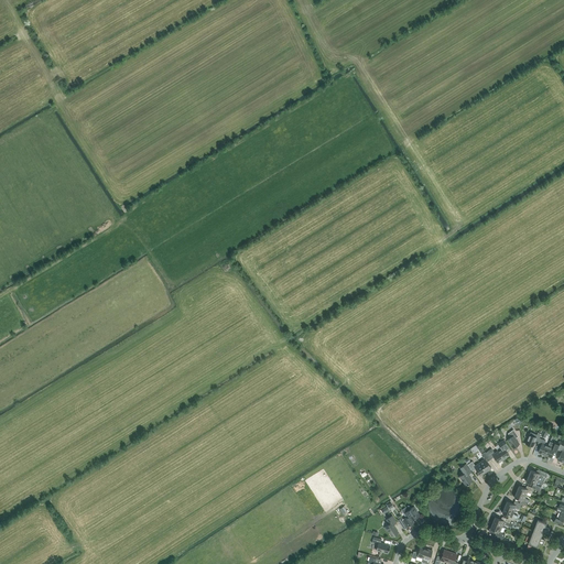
[(508,440),(513,447),(519,444),(516,438),(518,436),(513,430),(508,433),(511,437),(508,440)]
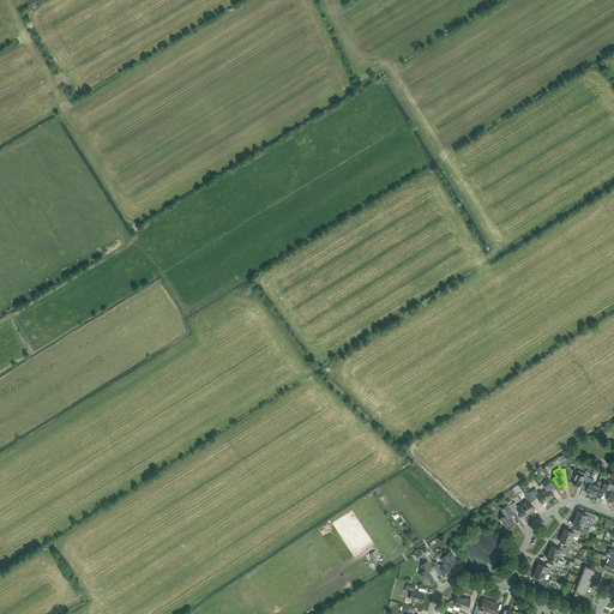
[(579,486),(582,479),(585,481),(589,471),(585,470),(584,473),(581,471),(579,474),(577,473),(572,483),(579,486)]
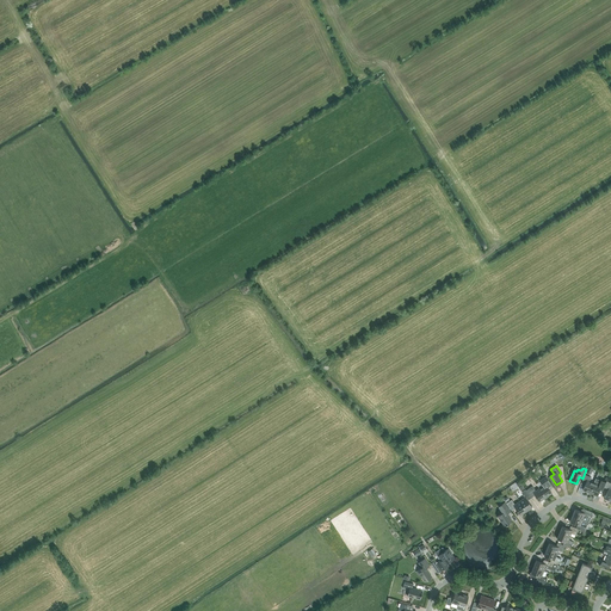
[(585,475),(582,481),(586,482),(582,489),(590,493),(593,482),(590,481),(591,477),(585,475)]
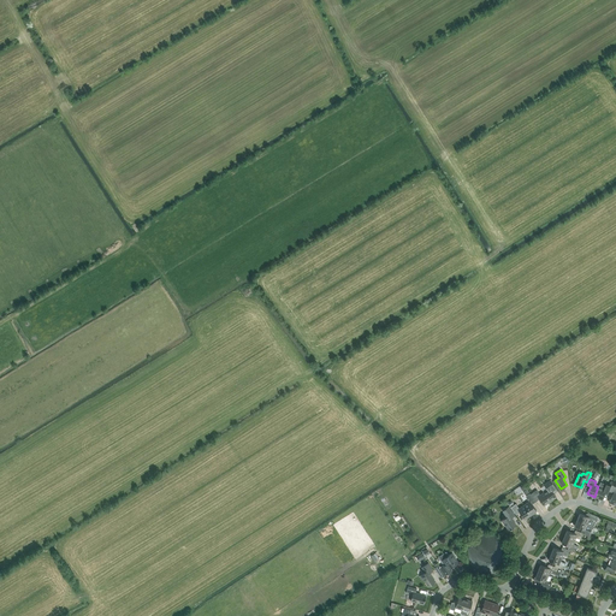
[(544,492),(550,501),(556,497),(554,493),(557,491),(550,480),(544,485),(546,487),(543,490),(544,492)]
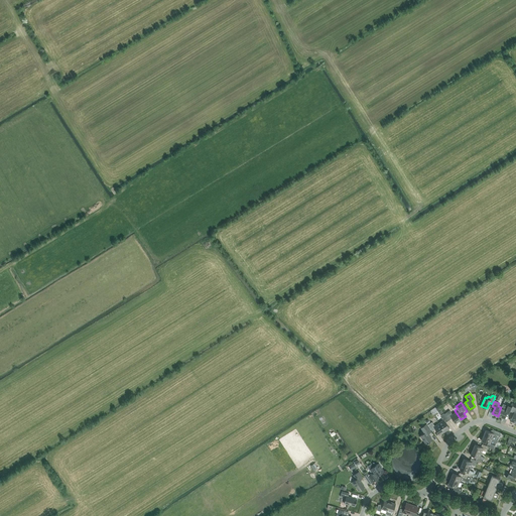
[(503,403),(501,407),(498,416),(504,418),(506,412),(510,413),(512,406),(507,404),(507,405),(503,403)]
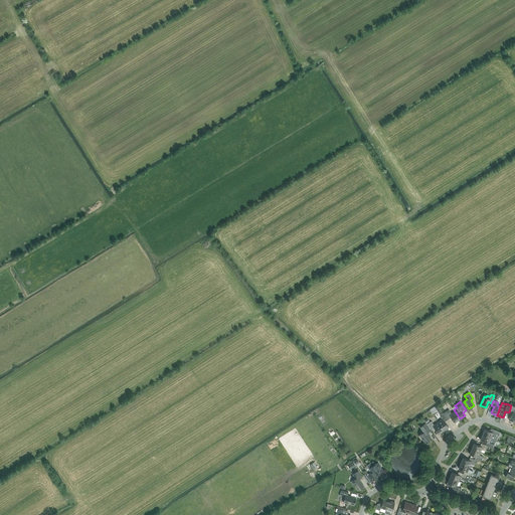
[(449,409),(444,413),(448,419),(451,417),(455,422),(460,418),(455,411),(452,413),(449,409)]
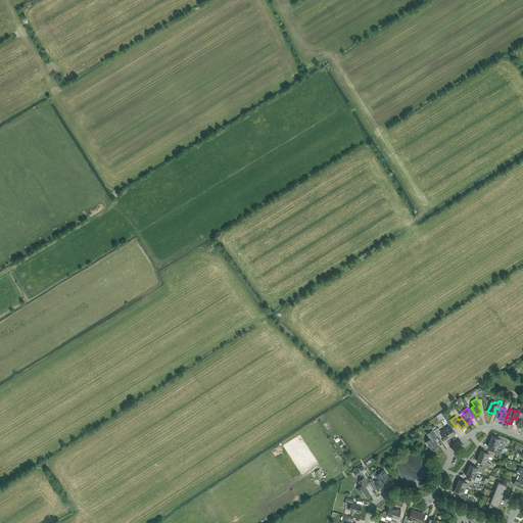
[(446,421),(449,426),(444,429),(450,437),(456,433),(452,428),(455,426),(450,420),(449,419),(446,421)]
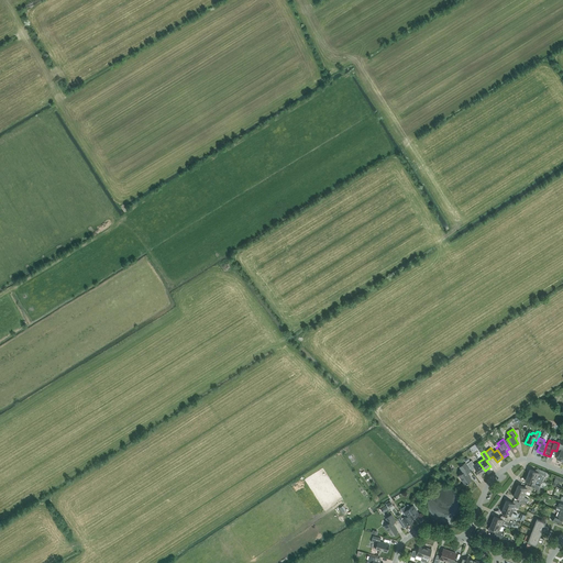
[(479,474),(485,471),(478,462),(475,465),(472,461),(467,463),(472,471),(475,468),(479,474)]
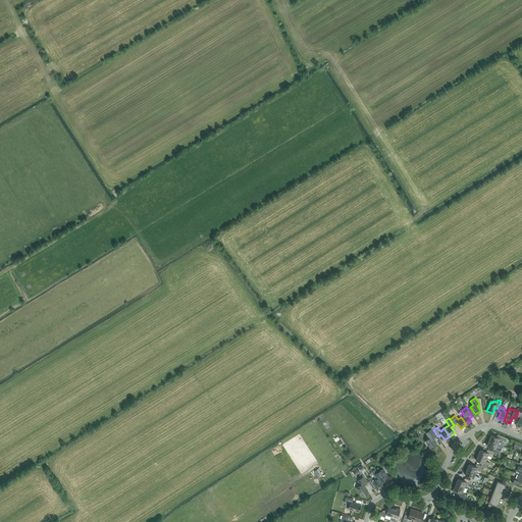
[(437,445),(432,438),(435,436),(431,429),(427,432),(431,436),(425,440),(431,449),(437,445)]
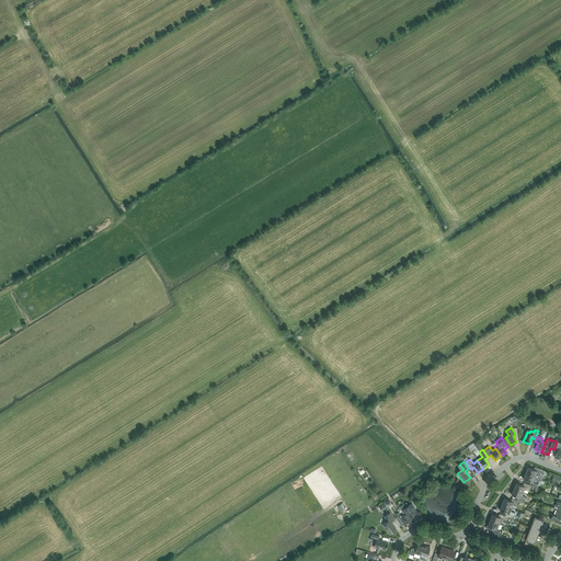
[(535,470),(528,467),(526,473),(540,479),(545,470),(536,467),(535,470)]
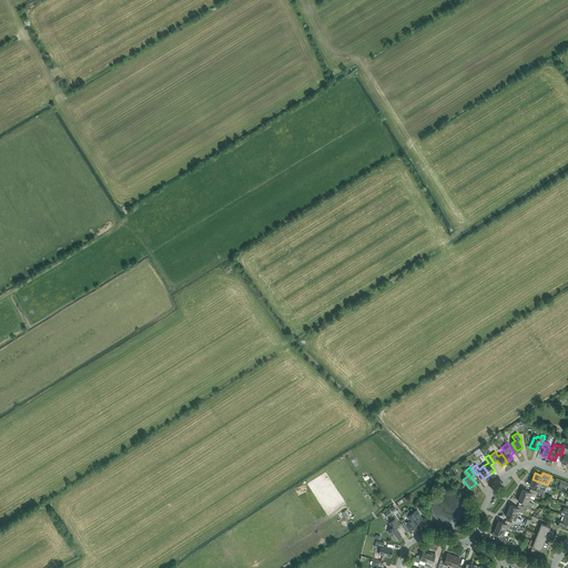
[(529,485),(537,488),(536,490),(537,492),(544,494),(547,485),(533,479),(529,485)]
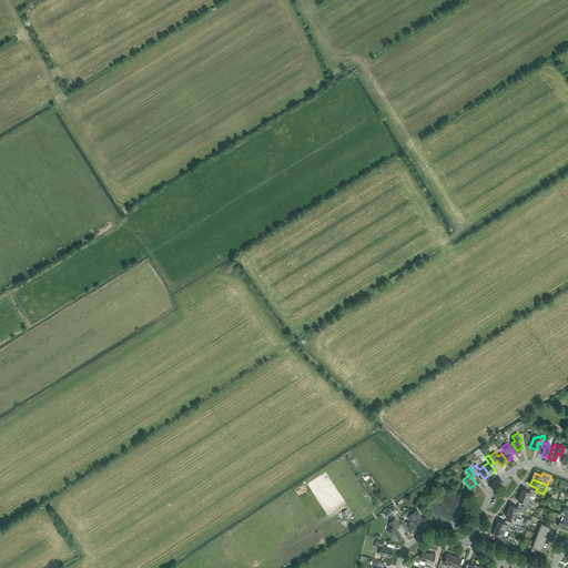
[(535,497),(537,492),(536,490),(530,488),(529,492),(523,489),(520,495),(529,498),(531,496),(535,497)]
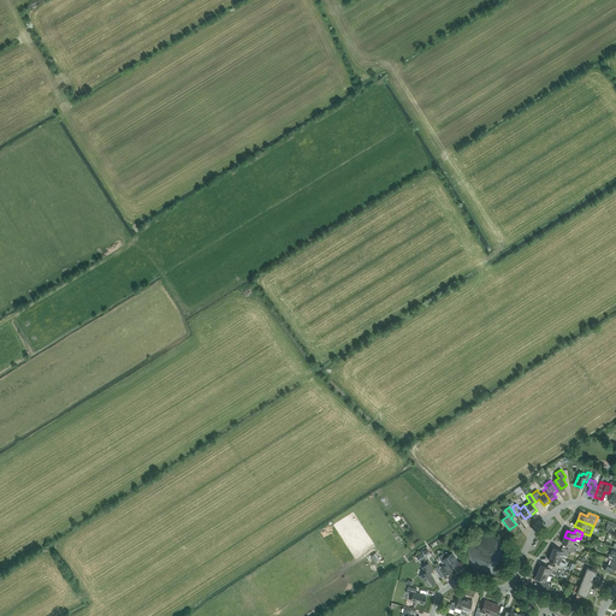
[(574,540),(564,537),(562,543),(569,546),(568,549),(570,551),(575,552),(578,546),(573,544),(574,540)]
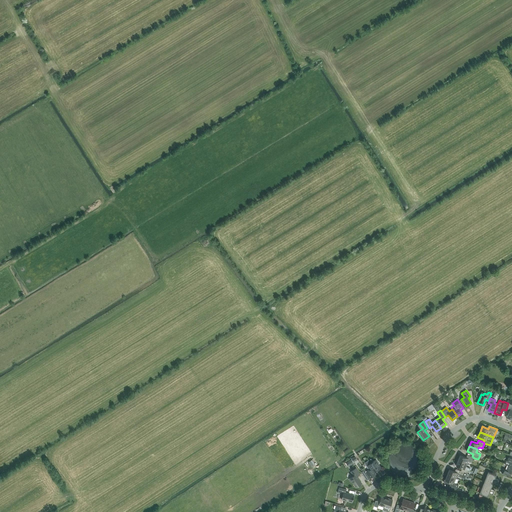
[(460,455),(458,460),(467,464),(468,461),(471,462),(472,460),(473,460),(474,458),(472,456),(467,455),(466,457),(460,455)]
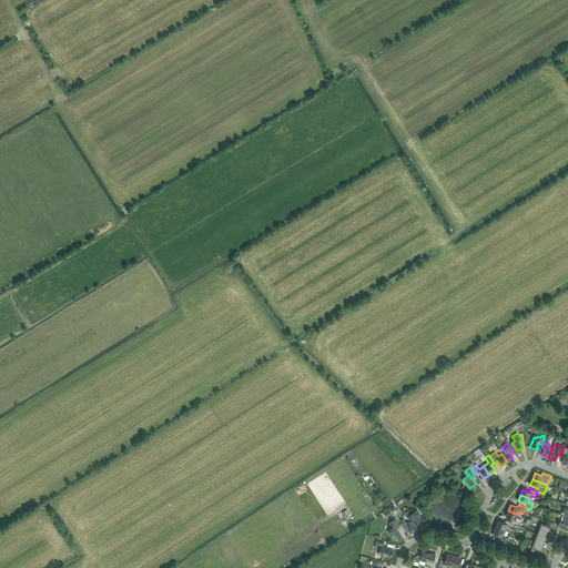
[(411,521),(406,524),(405,523),(403,521),(401,524),(404,528),(407,526),(411,530),(417,526),(415,523),(418,520),(418,521),(423,518),(417,510),(413,513),(413,511),(409,510),(405,514),(411,521)]
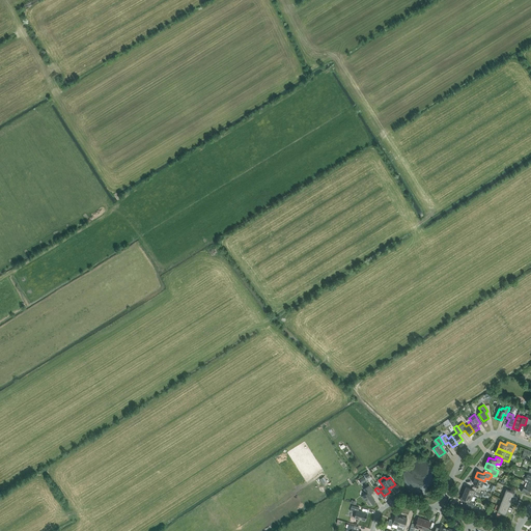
[(479,485),(478,488),(481,490),(483,491),(484,491),(485,487),(486,488),(487,485),(483,483),(484,481),(475,477),(473,482),(479,485)]
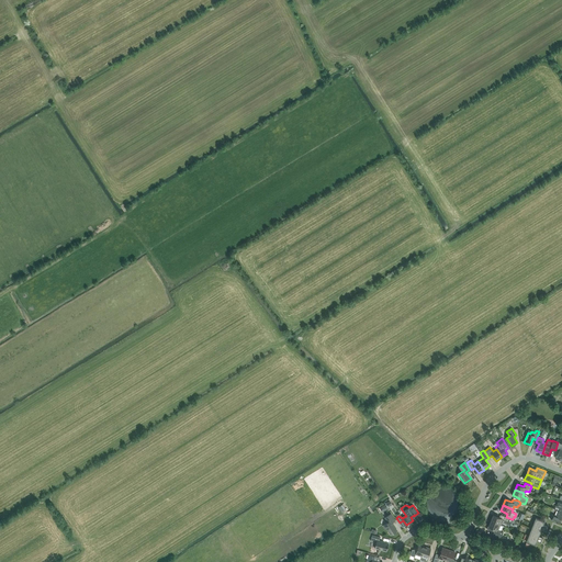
[(561,512),(559,510),(557,517),(552,515),(550,519),(561,523),(561,519),(561,512)]
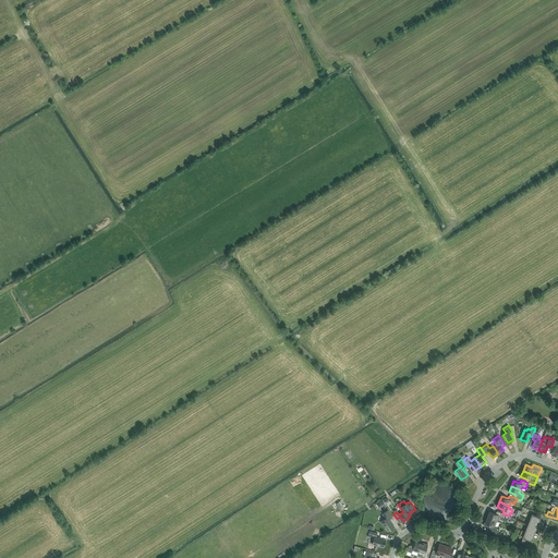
[(388,510),(383,513),(385,519),(380,522),(383,526),(384,525),(388,531),(395,526),(389,519),(392,517),(388,510)]
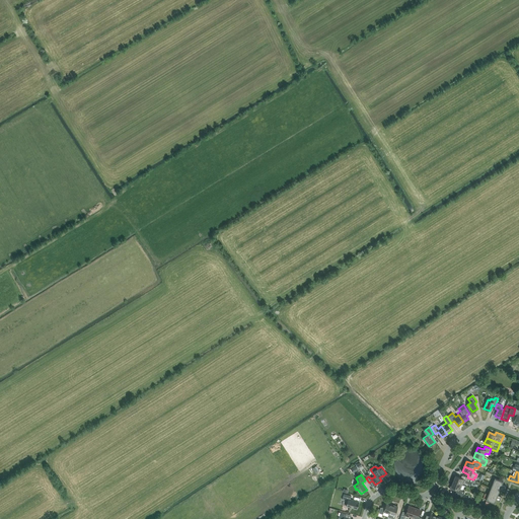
[(455,475),(453,482),(462,485),(463,482),(468,484),(470,485),(472,479),(470,478),(467,477),(462,475),(461,478),(455,475)]
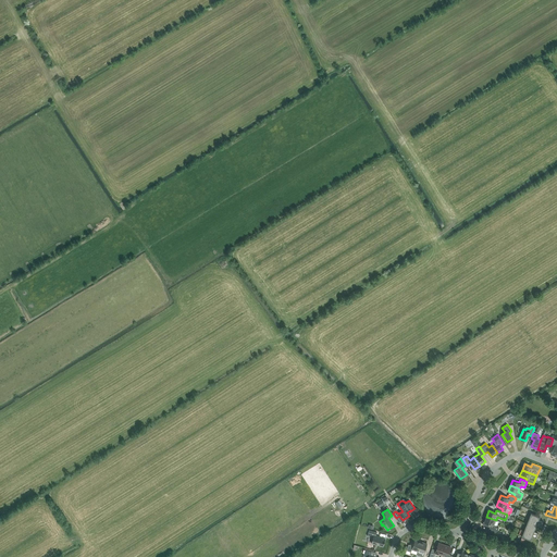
[(531,514),(529,519),(542,524),(543,521),(542,521),(539,520),(540,517),(531,514)]
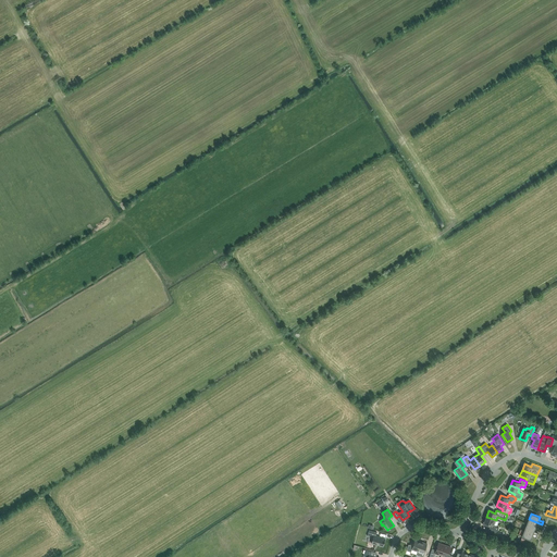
[(498,528),(494,525),(496,520),(486,517),(484,521),(483,521),(482,524),(487,527),(489,523),(491,524),(490,528),(497,531),(498,528)]
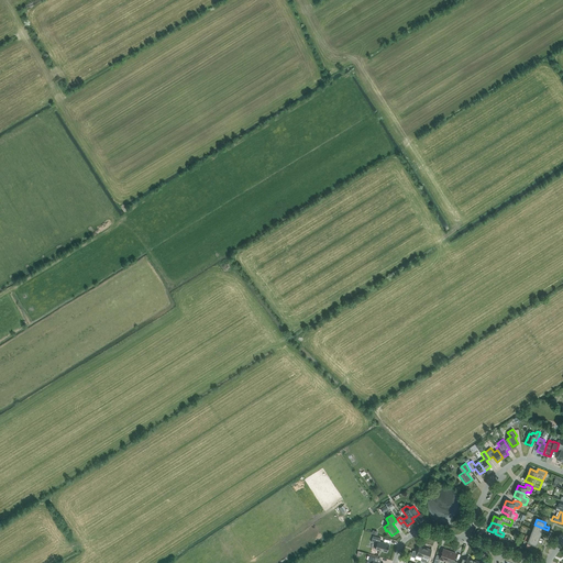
[(542,530),(547,532),(548,530),(534,525),(532,530),(541,534),(542,530)]
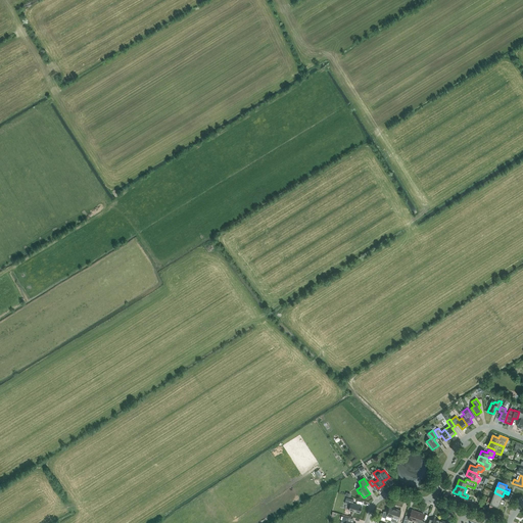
[(494,492),(491,498),(505,503),(505,501),(502,500),(503,496),(494,492)]
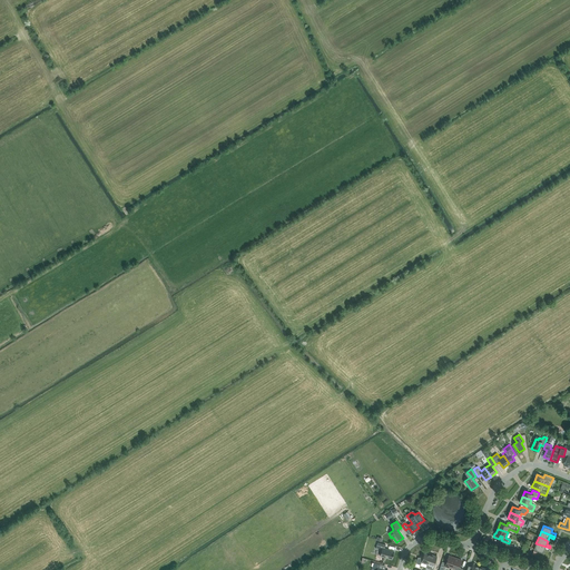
[(392,559),(394,551),(384,548),(385,544),(377,542),(375,549),(382,550),(380,556),(392,559)]
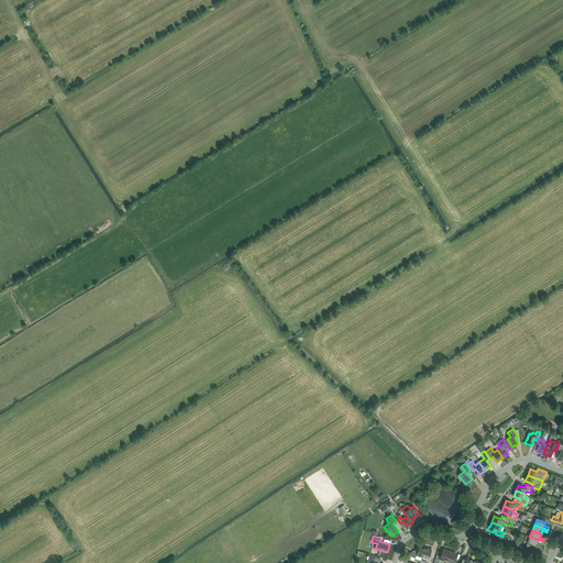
[(543,541),(529,537),(527,542),(537,545),(538,542),(541,543),(542,544),(543,541)]
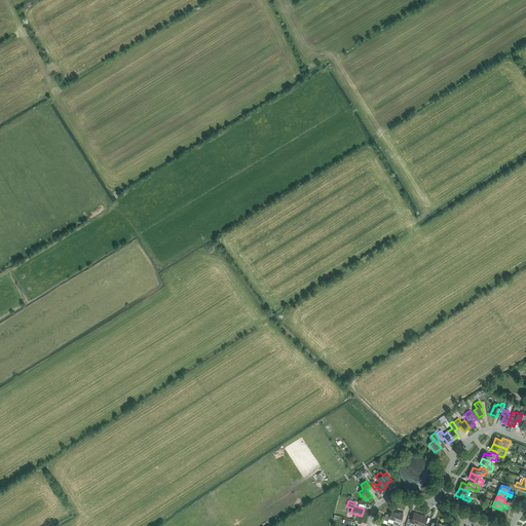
[(389,517),(385,515),(384,520),(388,521),(388,522),(393,524),(395,521),(398,512),(391,510),(389,517)]
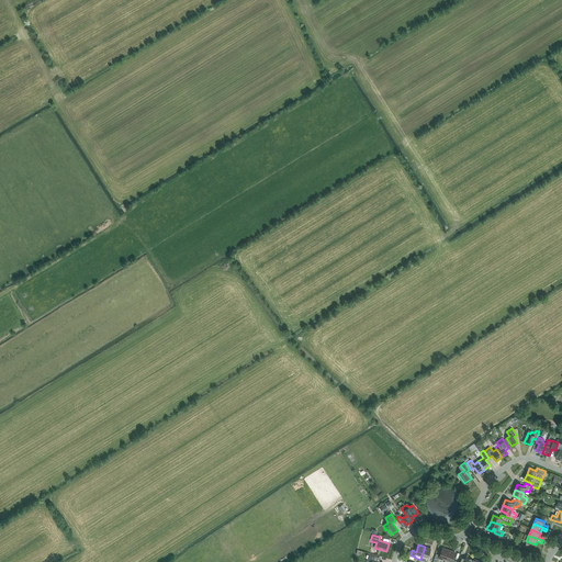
[(427,558),(431,549),(425,547),(422,557),(420,560),(427,561),(428,559),(427,558)]
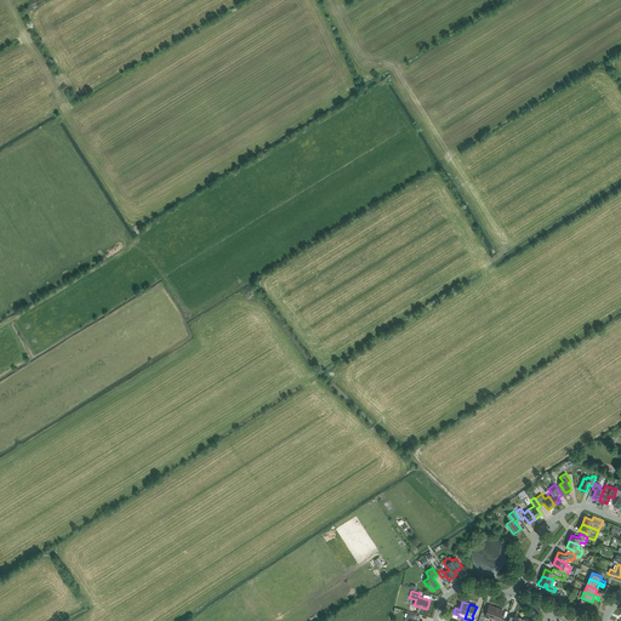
[(483,620),(485,616),(491,619),(496,608),(489,605),(485,614),(482,611),(478,620),(483,620)]
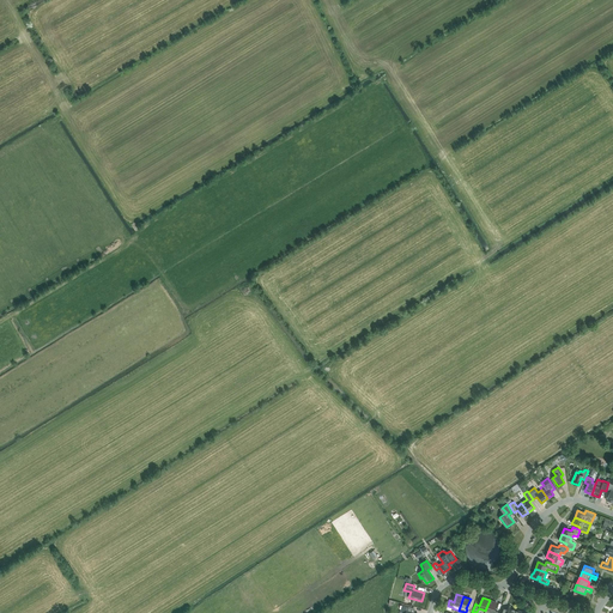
[(497,612),(498,612),(493,611),(497,602),(490,600),(485,611),(491,612),(497,612)]
